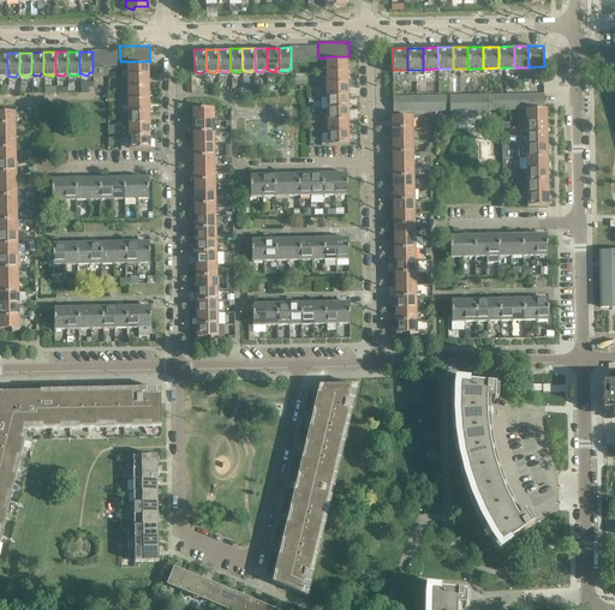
[(347,69),(347,57),(326,57),(326,58),(327,69),(347,69)]
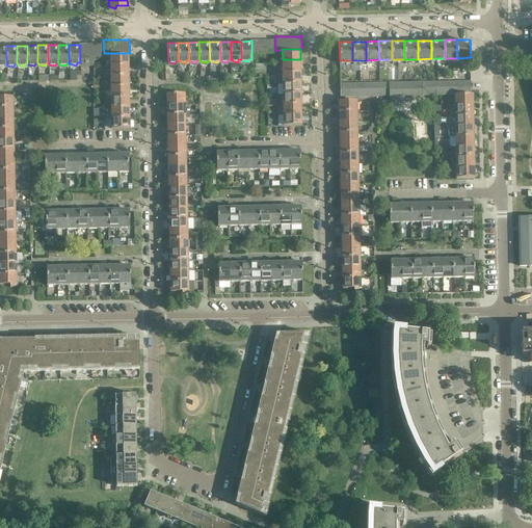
[(129,63),(128,53),(110,53),(110,63),(129,63)]
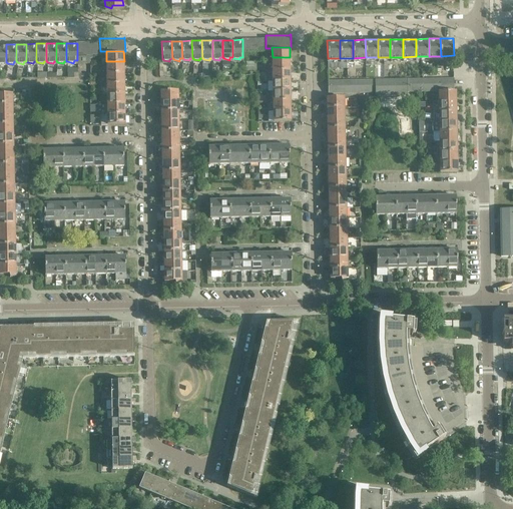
[(290,67),(290,57),(273,57),(273,68),(290,67)]
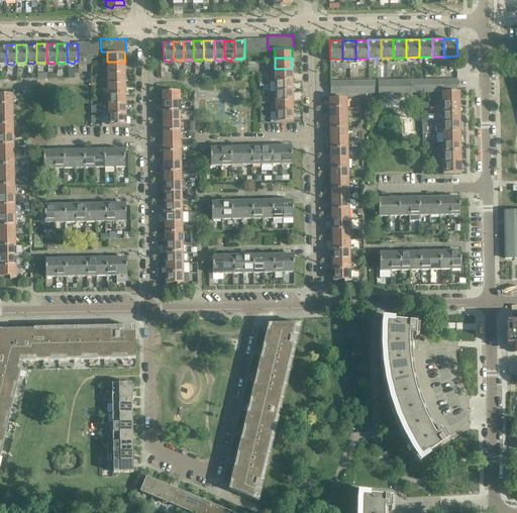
[(125,72),(125,62),(107,62),(107,72),(125,72)]
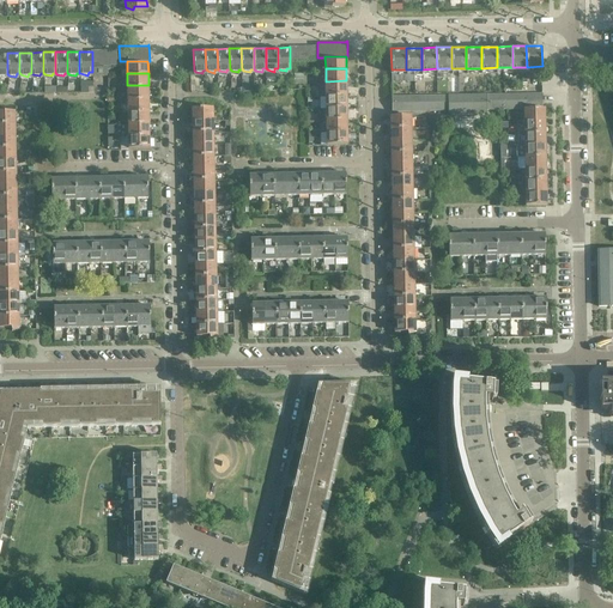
[(346,92),(346,80),(326,81),(326,92),(346,92)]
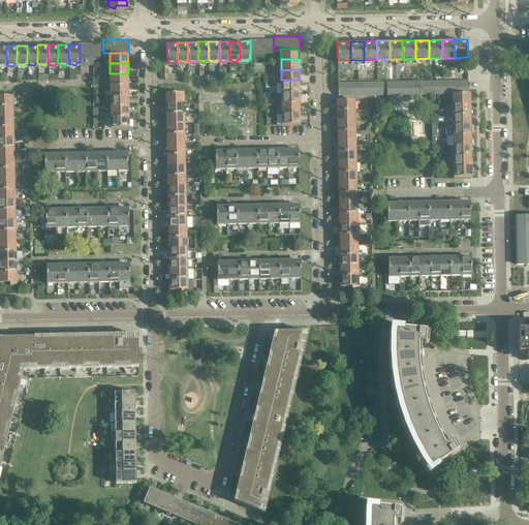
[(128,84),(128,73),(110,73),(110,84),(128,84)]
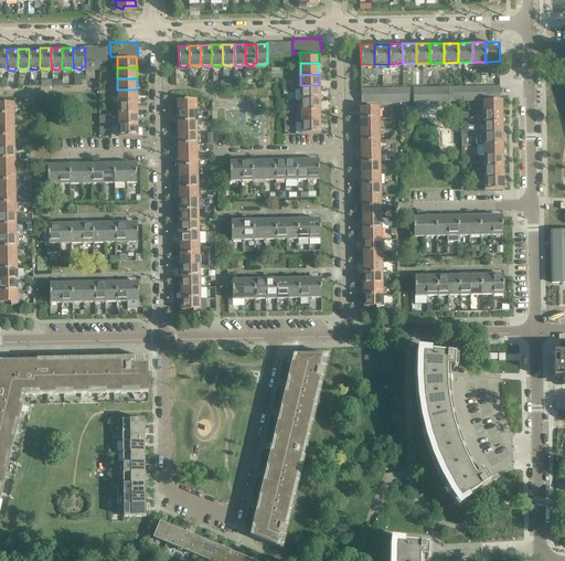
[(487,97),(486,90),(486,83),(375,85),(375,93),(375,99),(413,98),(413,103),(448,102),(448,97),(482,97),(487,97)]
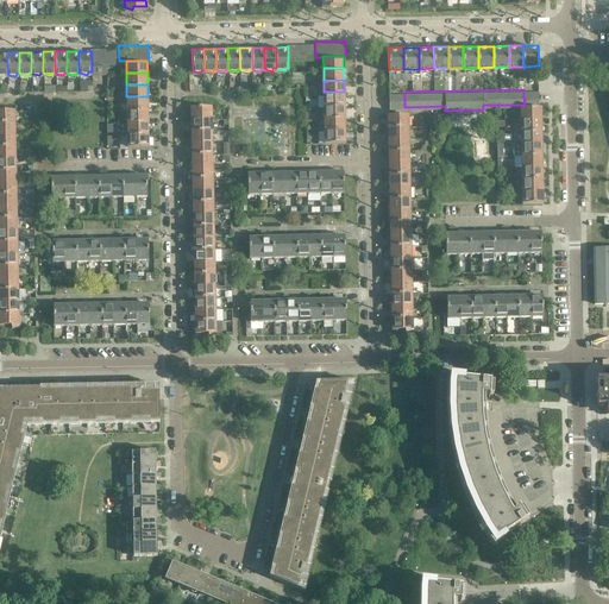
[(345,104),(344,92),(324,92),(324,104),(345,104)]
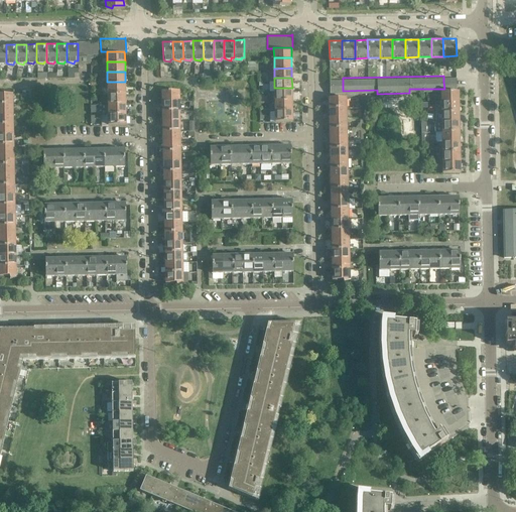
[(125,92),(125,82),(107,82),(108,92),(125,92)]
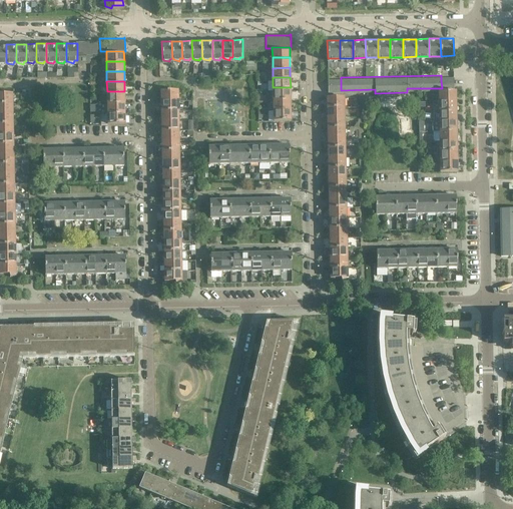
[(178,97),(178,87),(160,87),(160,98),(178,97)]
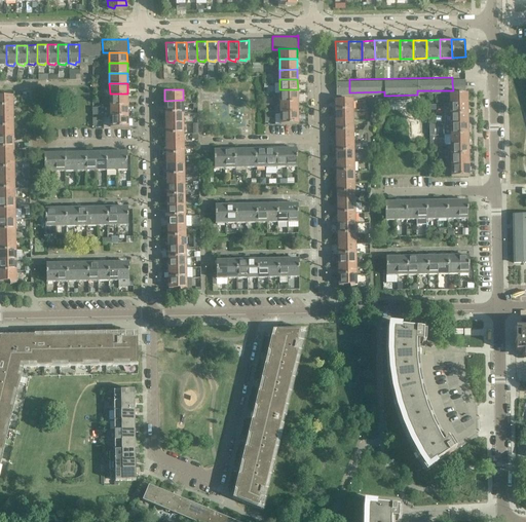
[(298,100),(298,89),(279,89),(279,100),(298,100)]
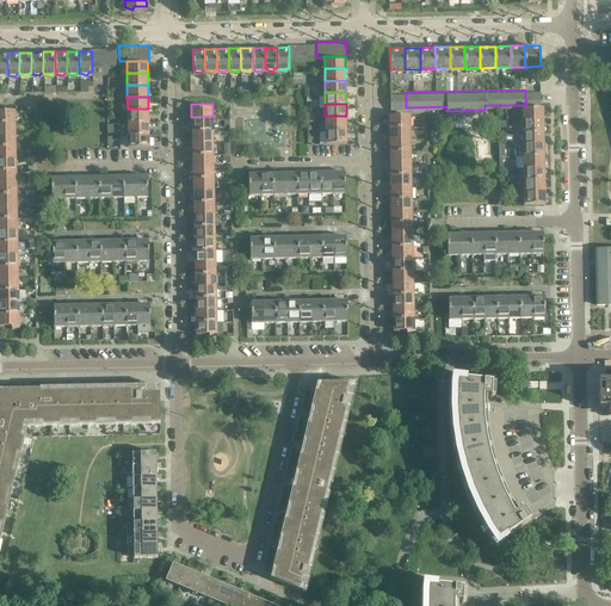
[(543,117),(543,104),(541,104),(526,105),(522,105),(523,117),(543,117)]
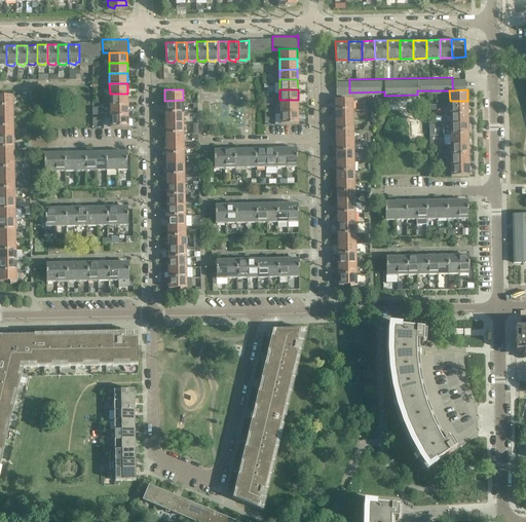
[(0,103),(13,103),(12,92),(0,92),(0,103)]
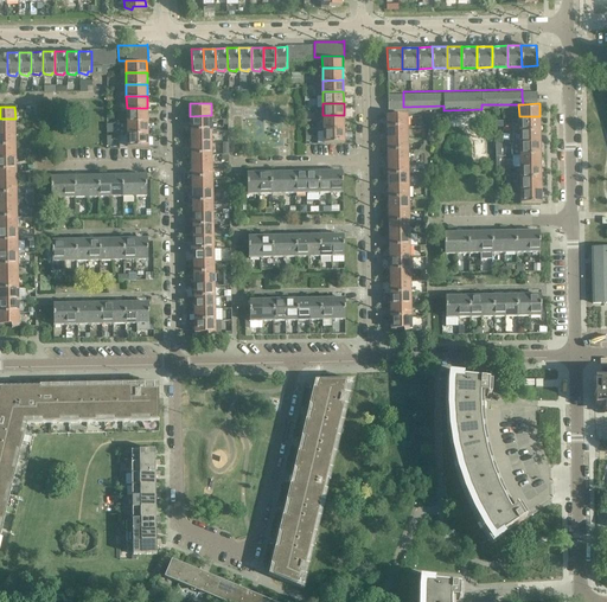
[(147,120),(147,108),(127,108),(127,120),(147,120)]
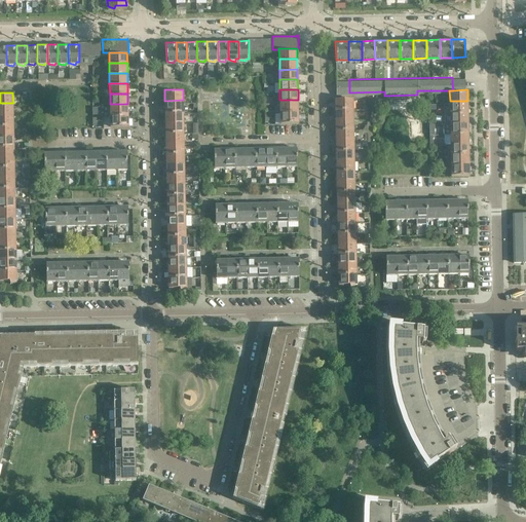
[(352,107),(352,97),(335,97),(335,107),(352,107)]
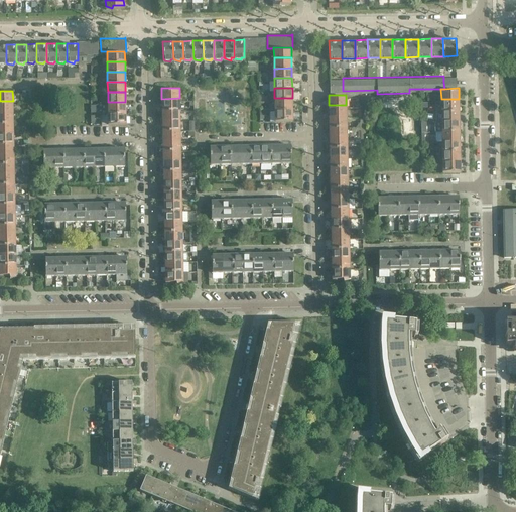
[(179,108),(179,98),(161,99),(161,109),(179,108)]
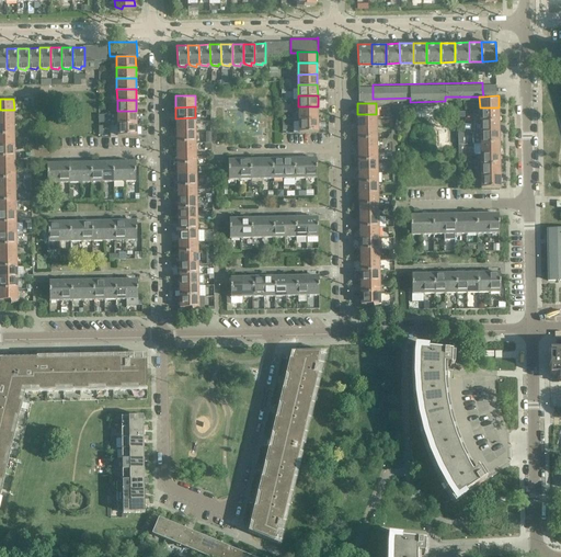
[(318,117),(318,106),(298,106),(298,117),(318,117)]
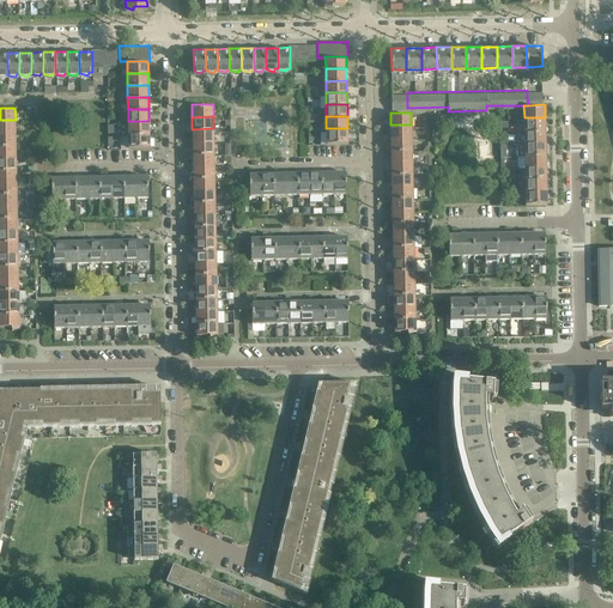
[(545,129),(545,122),(545,117),(525,117),(525,129),(545,129)]
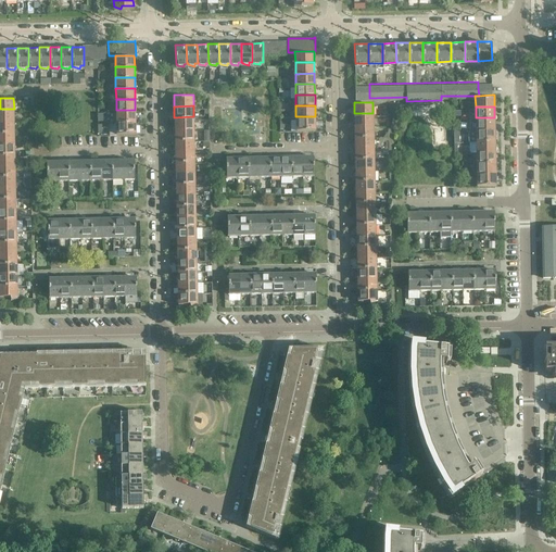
[(0,120),(14,120),(14,109),(0,109),(0,120)]
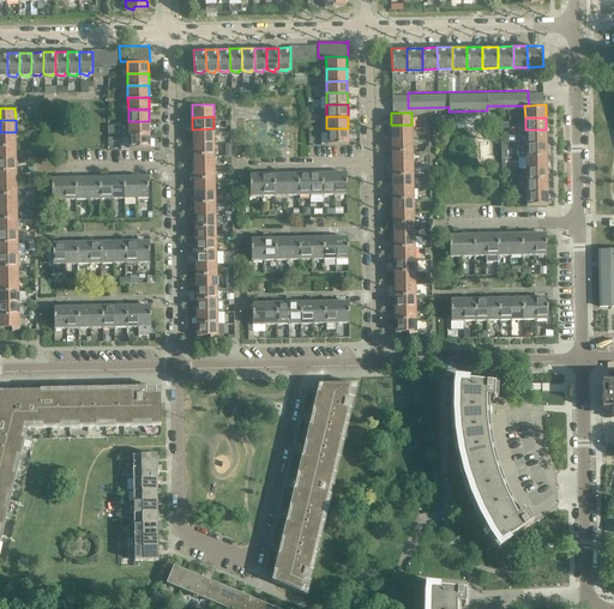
[(150,133),(149,121),(128,121),(128,133),(150,133)]
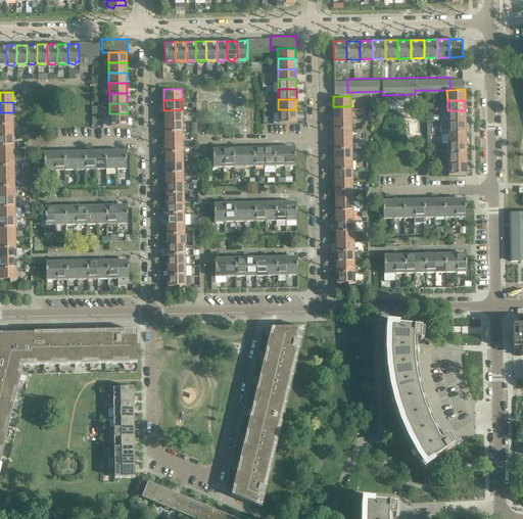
[(351,116),(350,106),(333,106),(333,116),(351,116)]
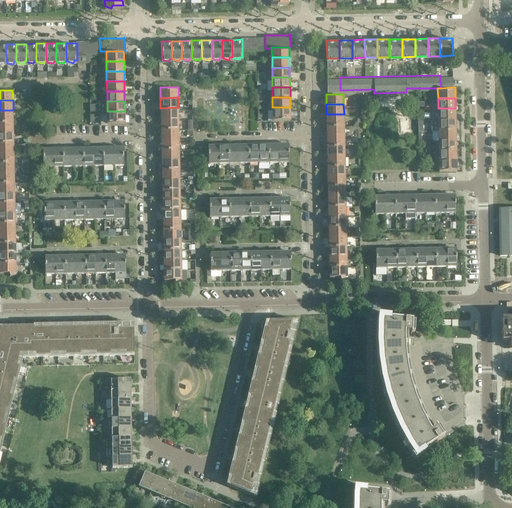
[(178,117),(178,107),(160,108),(161,118),(178,117)]
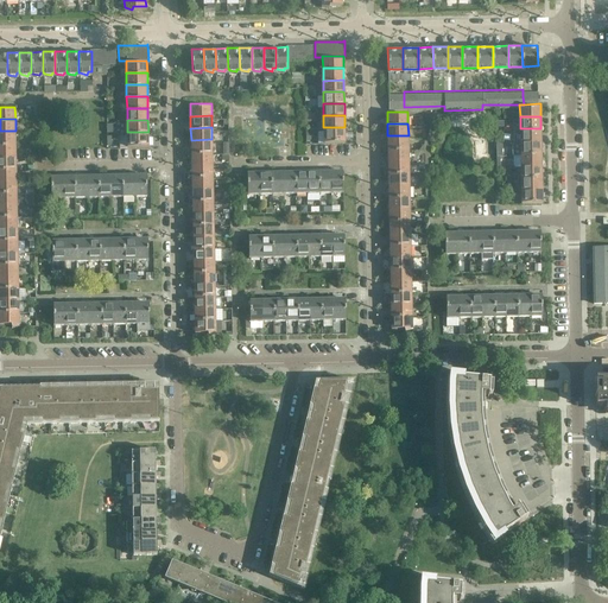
[(344,140),(344,127),(323,127),(324,140),(344,140)]
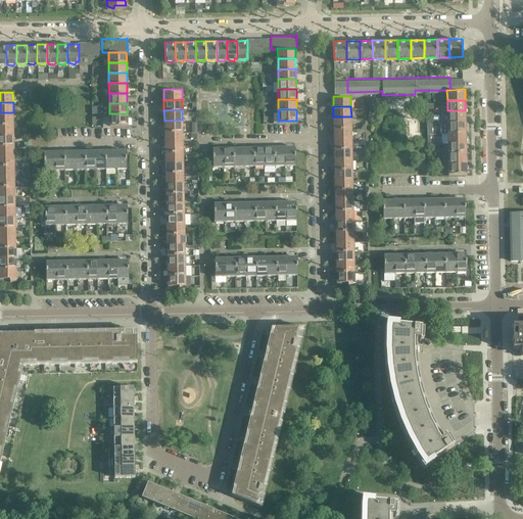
[(465,121),(465,110),(447,110),(447,121),(465,121)]
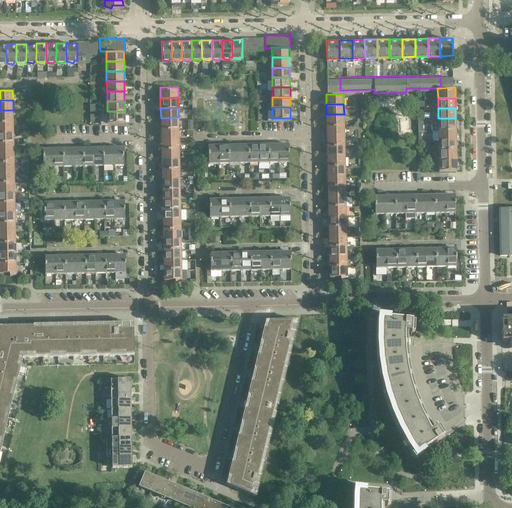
[(0,120),(13,120),(13,110),(0,110),(0,120)]
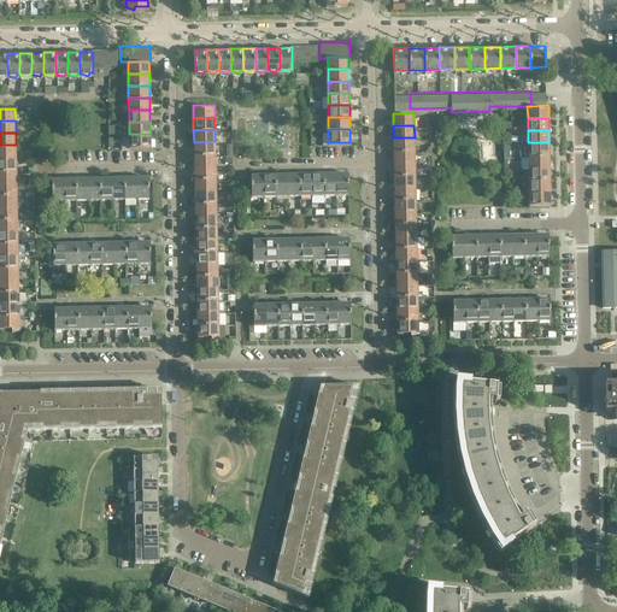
[(151,146),(151,134),(129,134),(129,146),(151,146)]
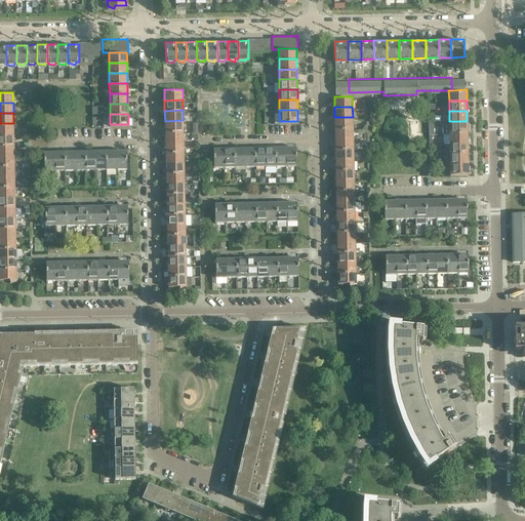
[(353,127),(353,117),(334,117),(334,128),(353,127)]
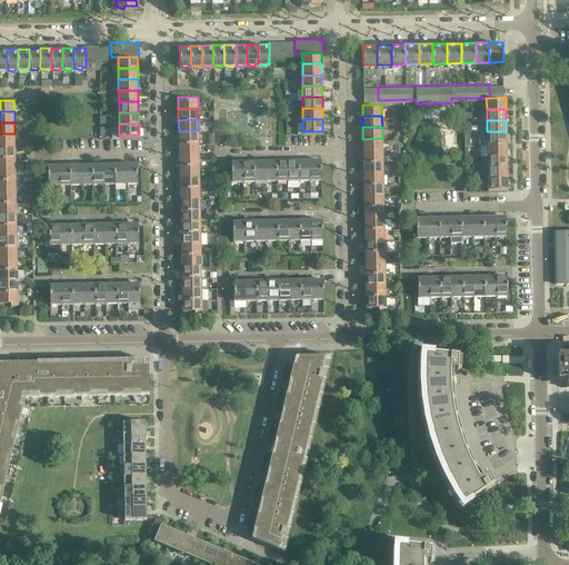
[(215,140),(216,129),(206,129),(206,140),(215,140)]
